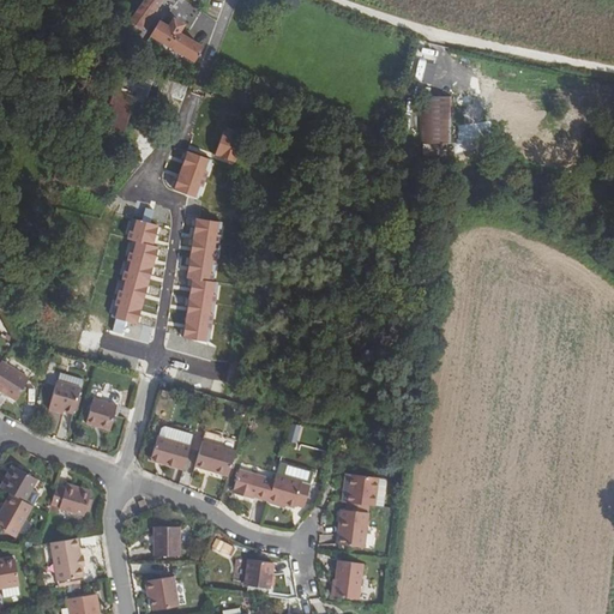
[(161,0),(142,0),(128,20),(140,29),(161,0)]
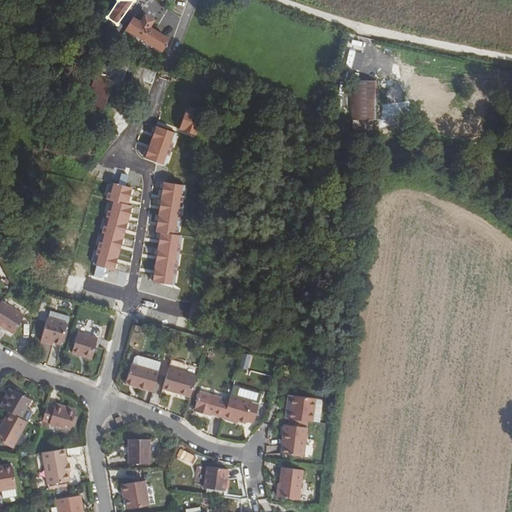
[(134,19),(127,30),(162,50),(168,40),(134,19)]
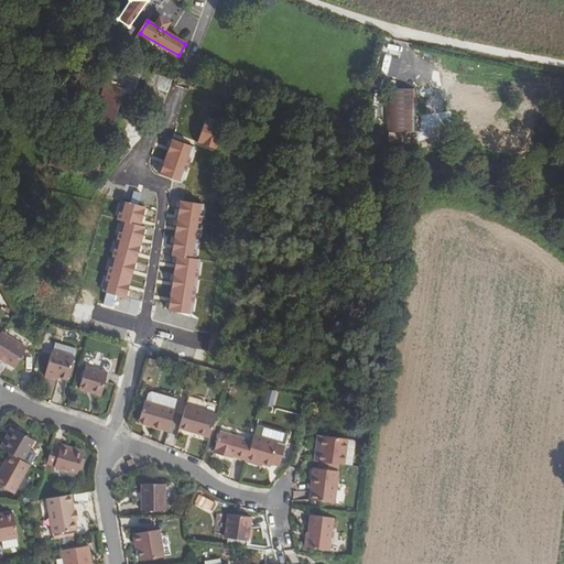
[(102,93),(105,85),(98,83),(96,89),(102,93)]
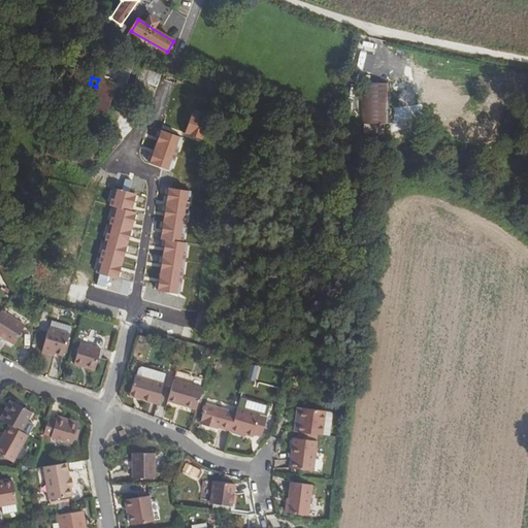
[(98,79),(96,87),(89,109),(105,116),(116,85),(98,79)]
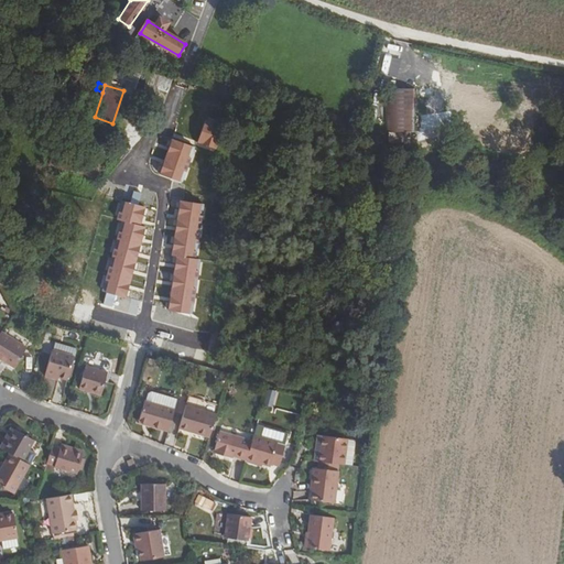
[(413,130),(414,89),(384,89),(383,130),(413,130)]
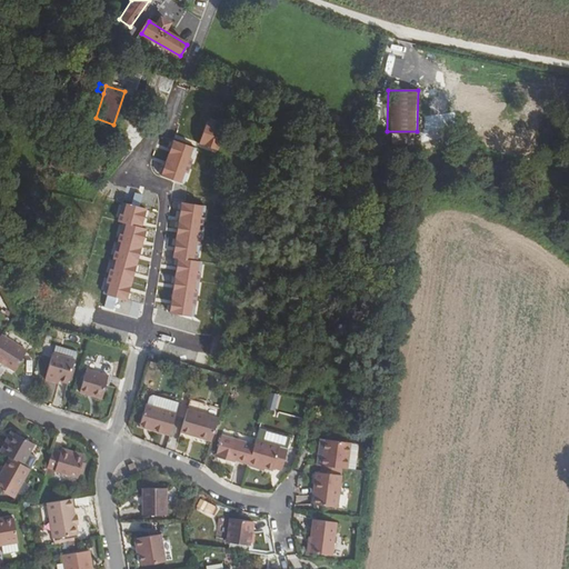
[(172,151),(182,155),(189,136),(191,137),(198,118),(185,113),(172,151)]
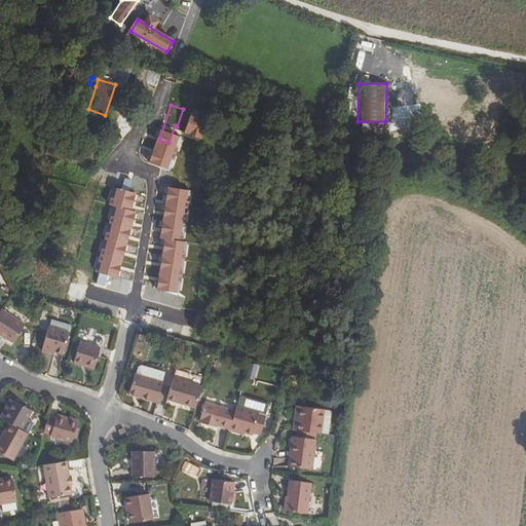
[(199,153),(201,148),(185,142),(195,113),(183,109),(177,126),(175,125),(168,143),(199,153)]
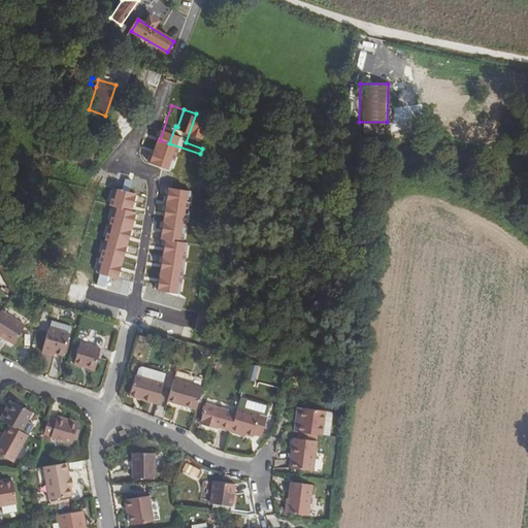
[(186,142),(202,149),(212,118),(196,112),(196,113),(186,142)]
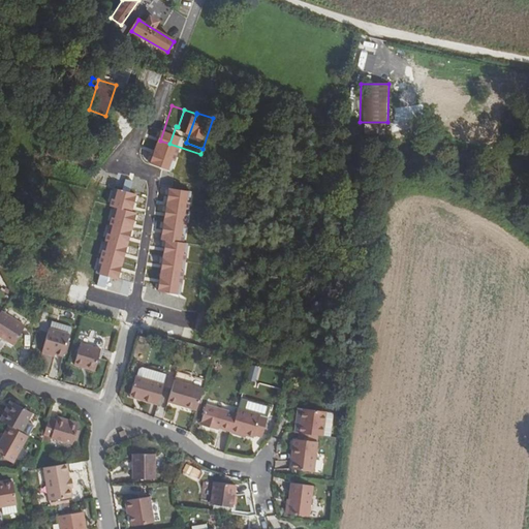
[(116,139),(110,137),(107,148),(114,149),(116,139)]
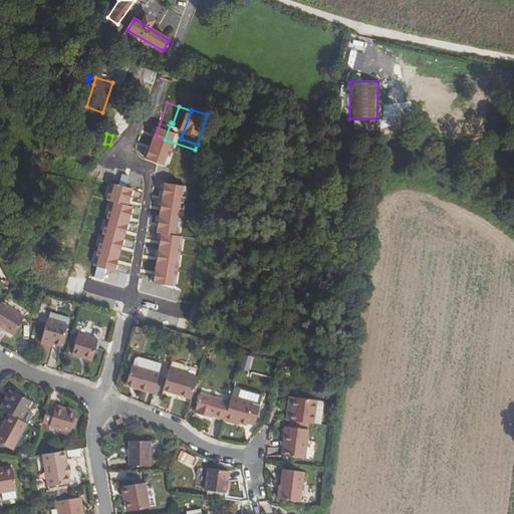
[(123,153),(119,170),(159,181),(164,164),(123,153)]
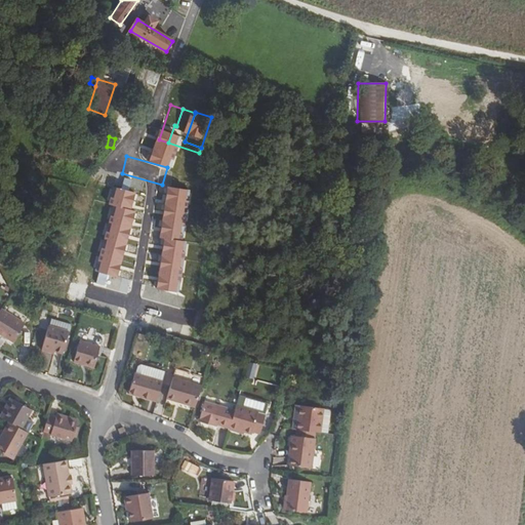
[(114,171),(112,177),(85,278),(140,293),(169,187),(162,185),(122,173),(114,171)]
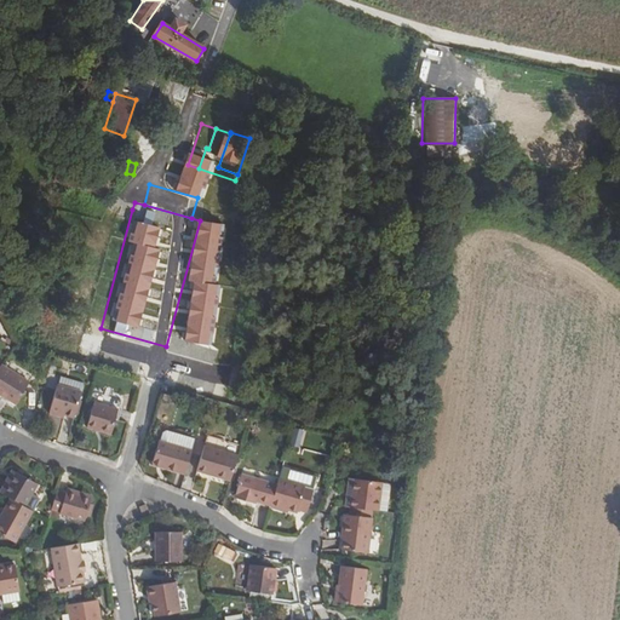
[(10,367),(4,363),(0,368),(0,390),(18,402),(30,382),(10,367)]
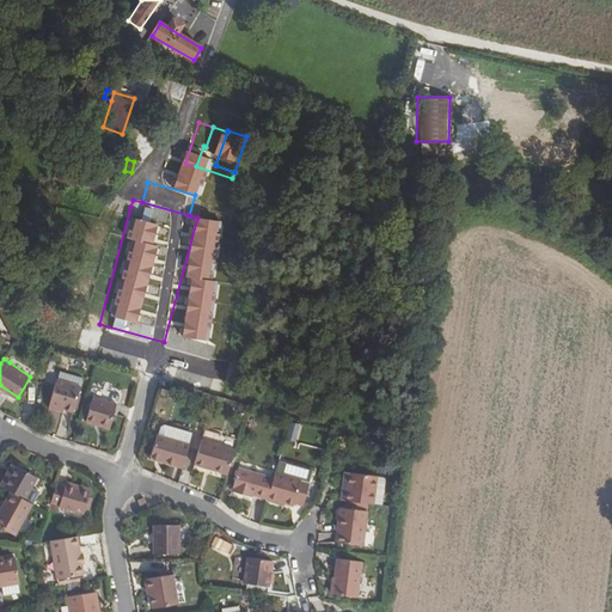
[(79,386),(56,379),(48,407),(59,409),(60,407),(72,410),(79,386)]
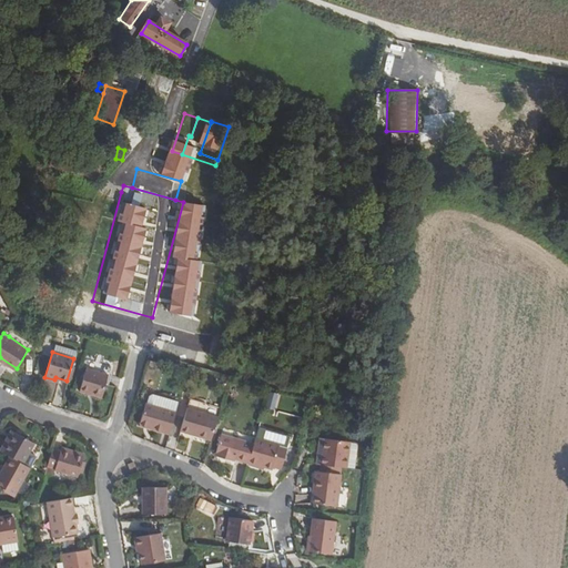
[(109,373),(87,366),(80,389),(102,396),(109,373)]
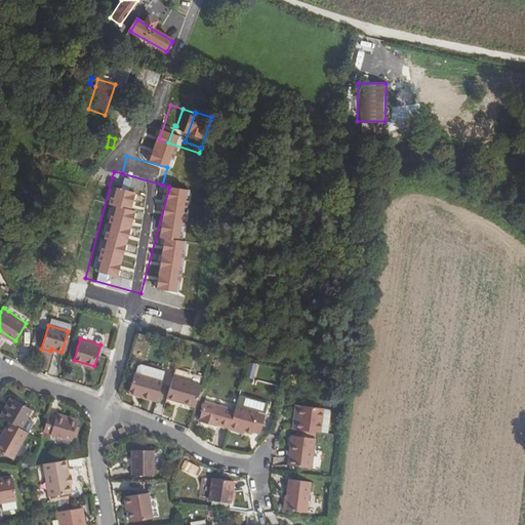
[(252,379),(257,364),(248,361),(242,375),(252,379)]
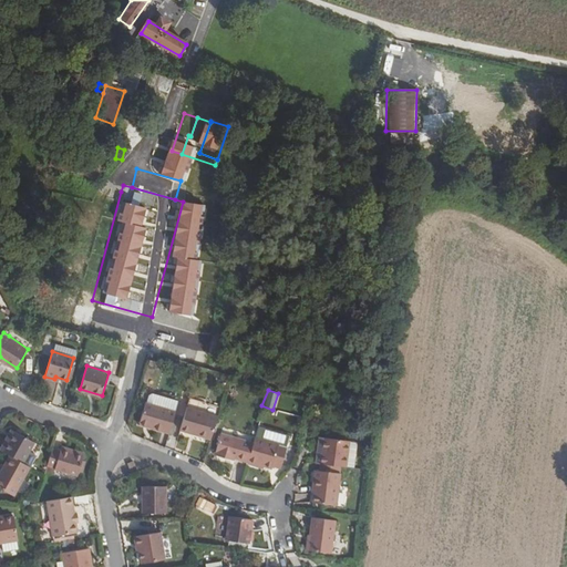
[(151,401),(150,403),(144,420),(152,423),(151,426),(174,433),(183,403),(184,400),(153,391),(151,401)]
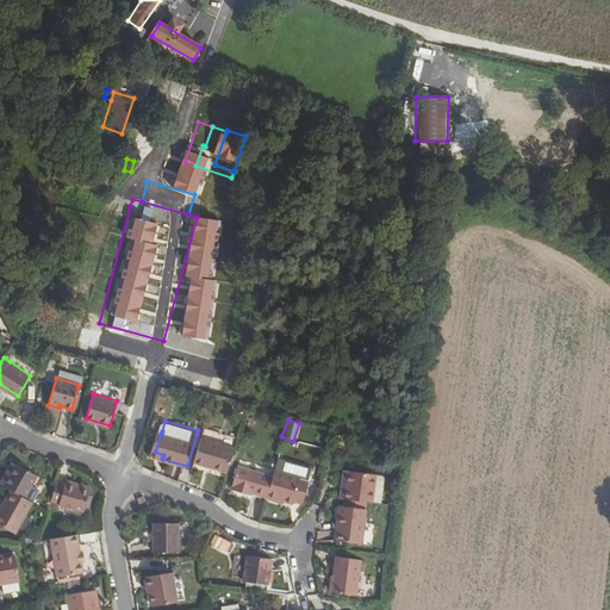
[(198,464),(207,467),(209,464),(215,465),(213,468),(230,474),(238,449),(205,440),(198,464)]
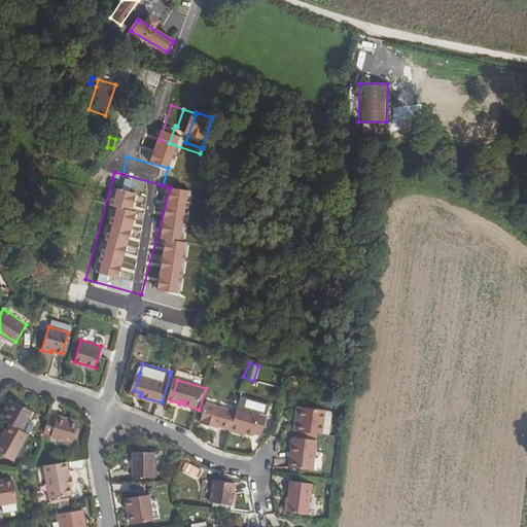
[(32,410),(14,400),(10,409),(8,408),(2,419),(9,423),(21,429),(32,410)]
